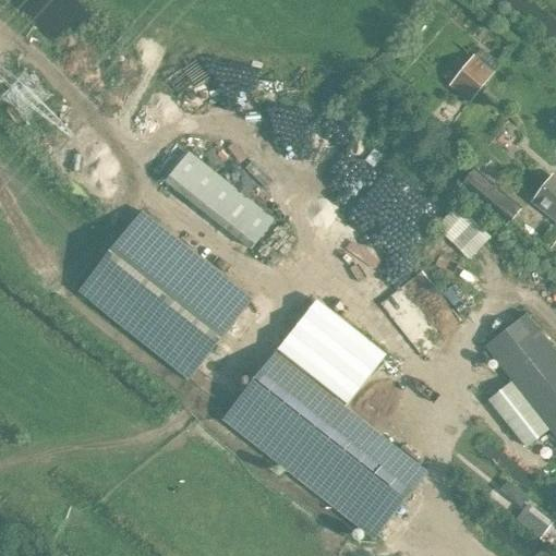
[(472,53),(448,83),(468,99),(493,70),(487,65),(493,59),(478,47),(472,53)]
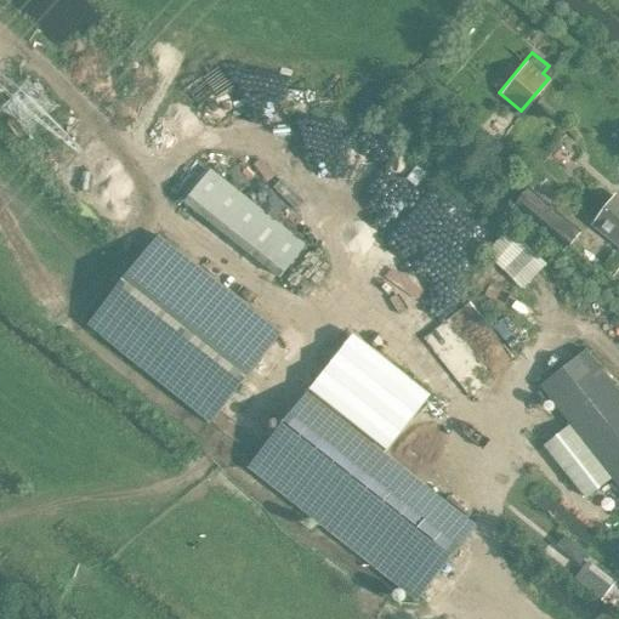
[(181,202),(278,276),(305,240),(209,166),(181,202)]
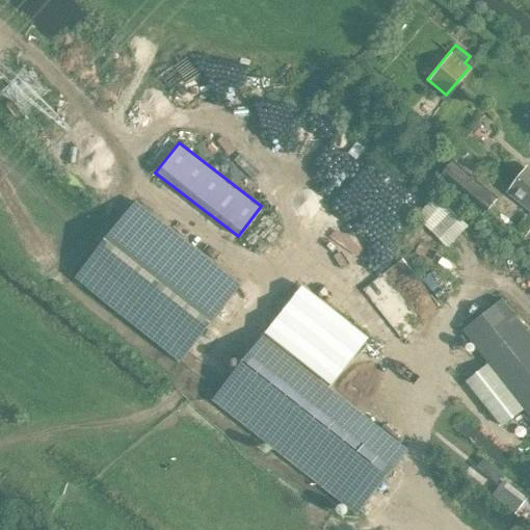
[(487,208),(494,200),(449,162),(443,169),(487,208)]
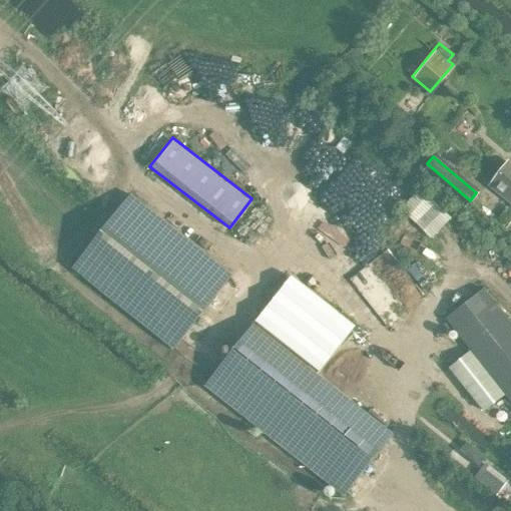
[(510,163),(506,160),(487,185),(510,203),(510,163)]
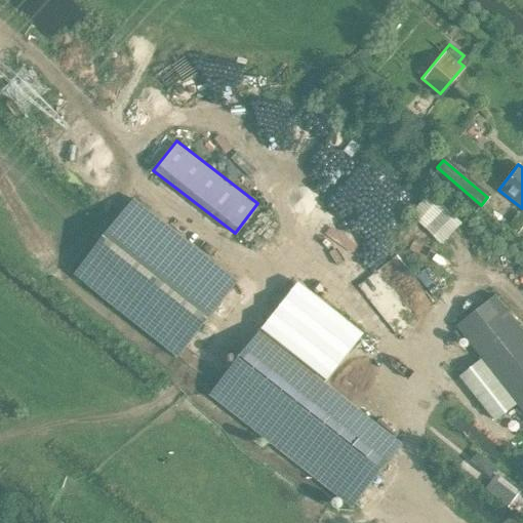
[(428,191),(408,213),(425,228),(444,206),(428,191)]
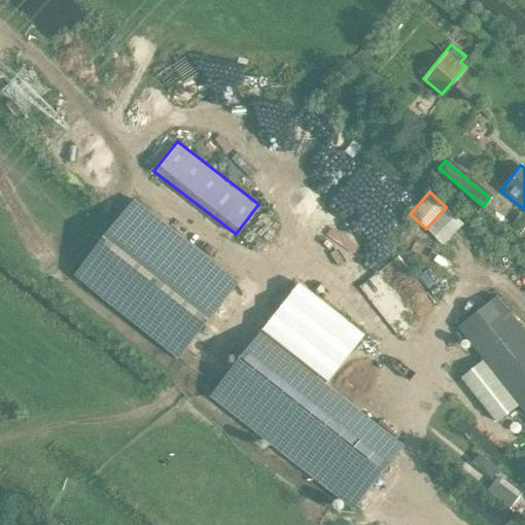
[(178,358),(238,283),(133,200),(73,275),(178,358)]
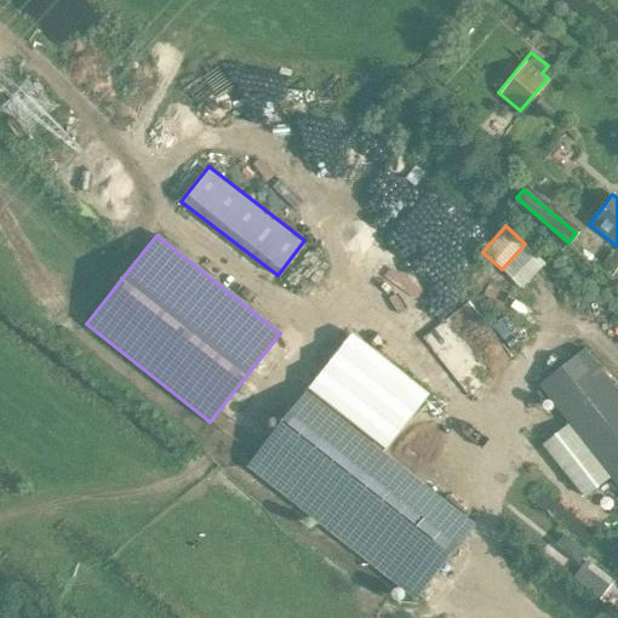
[(617,485),(617,393),(582,347),(536,383),(568,424),(543,444),(583,496),(610,475),(617,485)]
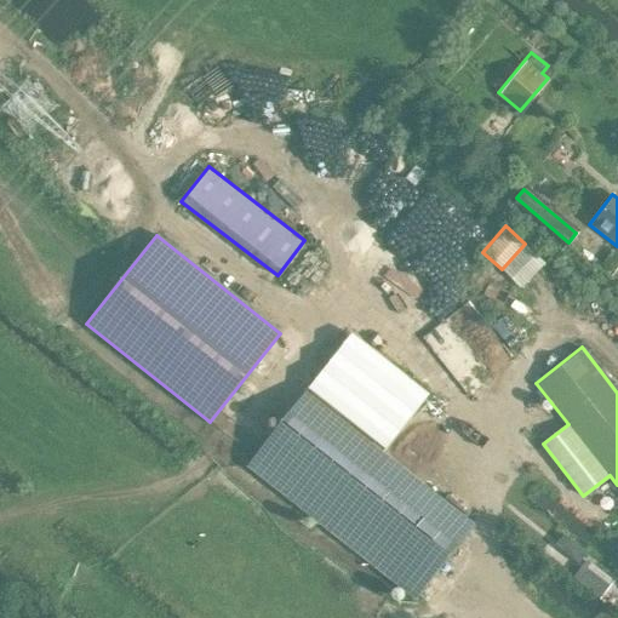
[(247,464),(417,598),(474,525),(305,392),(247,464)]
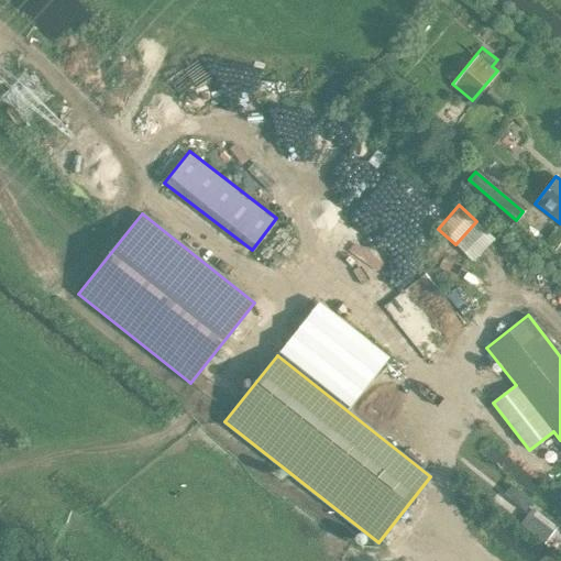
[(509,483),(502,493),(523,509),(530,501),(509,483)]
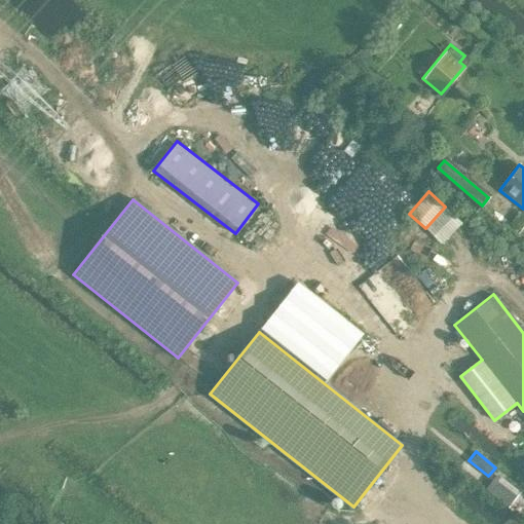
[(497,472),(483,489),(507,508),(520,490),(497,472)]
